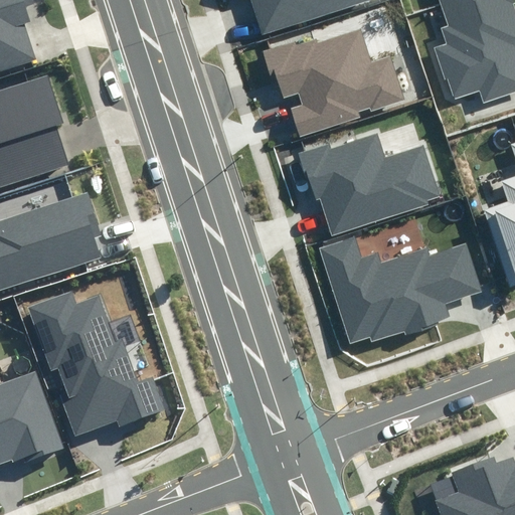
[(0,0),(0,72),(38,61),(22,11),(35,7),(32,0),(0,0)]
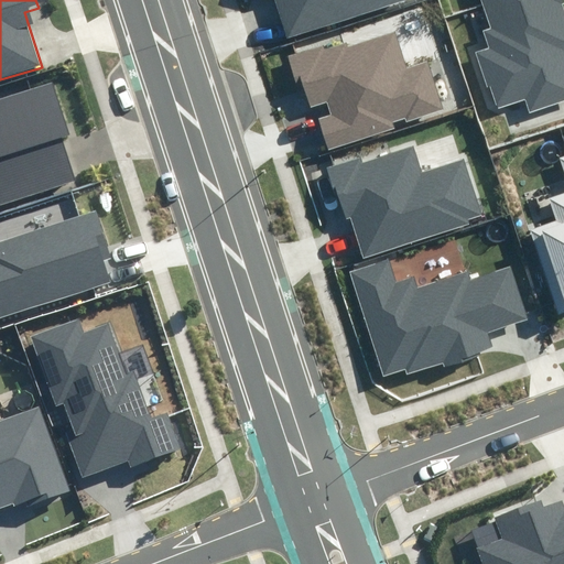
[(273,0),(286,41),(412,2),(411,0),(273,0)]
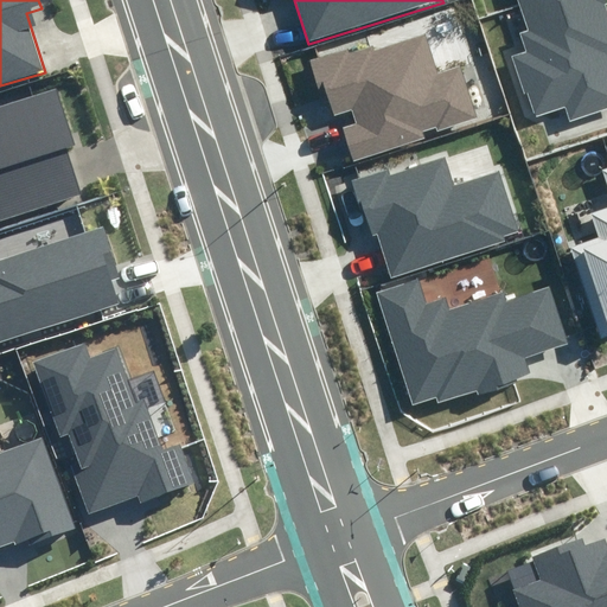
[(606,26),(598,0),(548,0),(517,11),(523,30),(518,32),(524,49),(508,55),(521,96),(529,94),(536,115),(566,104),(572,122),(606,109),(606,66),(601,51),(606,49),(606,26)]
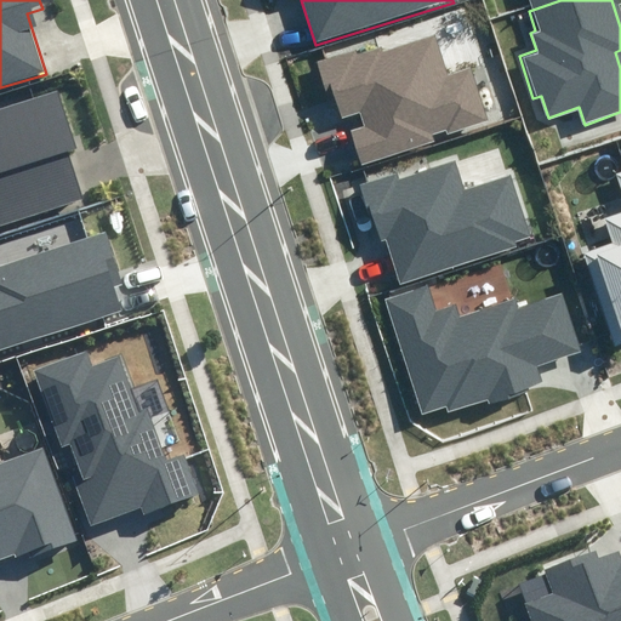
[(524,0),(529,11),(560,0),(524,0)]
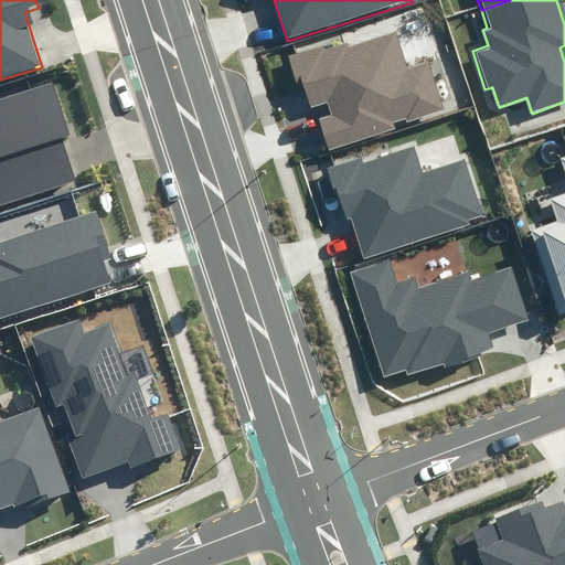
[(341,40),(287,59),(305,112),(328,104),(332,118),(319,123),(329,151),(397,128),(395,121),(444,106),(429,60),(404,67),(393,32),(344,49),(341,40)]
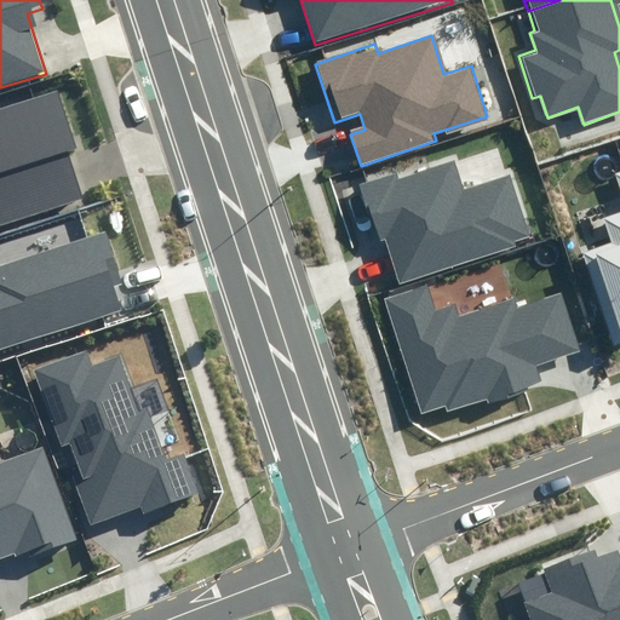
[(0,224),(84,196),(68,153),(76,149),(57,93),(0,113),(0,224)]
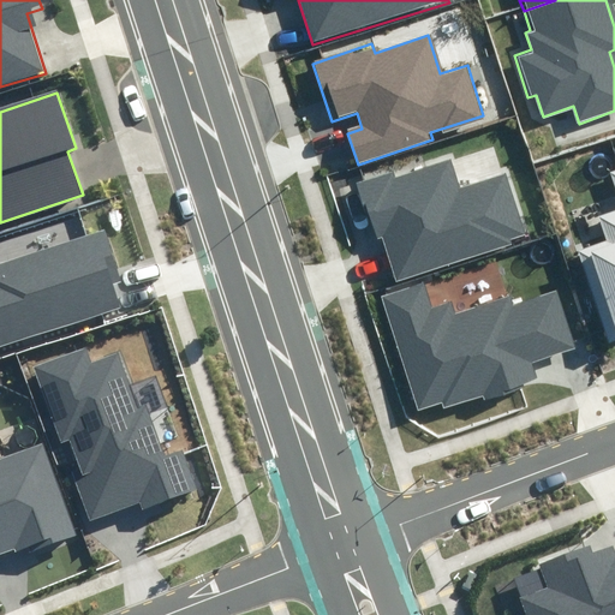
[(388,173),(359,183),(393,285),(531,240),(508,172),(460,187),(452,160),(390,180),(388,173)]
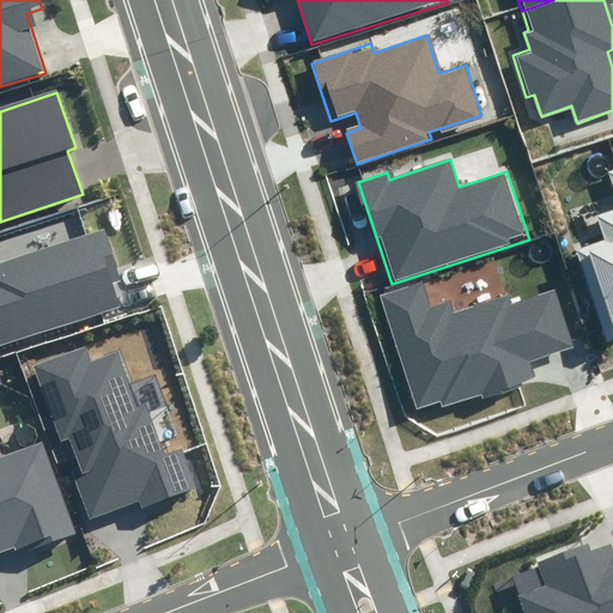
[(576,253),(605,340),(612,338),(612,170),(611,171),(612,176),(612,212),(598,217),(606,243),(576,253)]
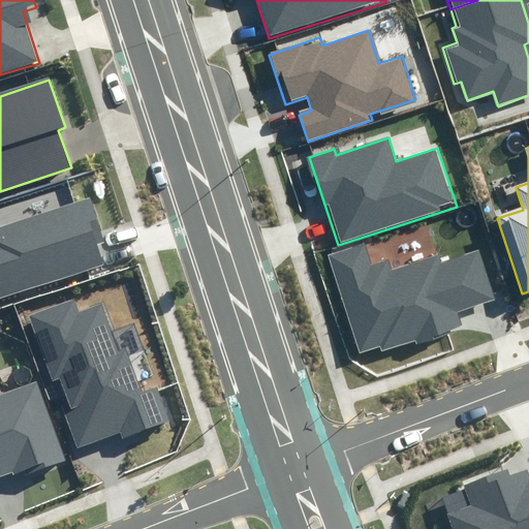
[(0,296),(102,263),(95,241),(101,239),(88,198),(0,226),(0,296)]
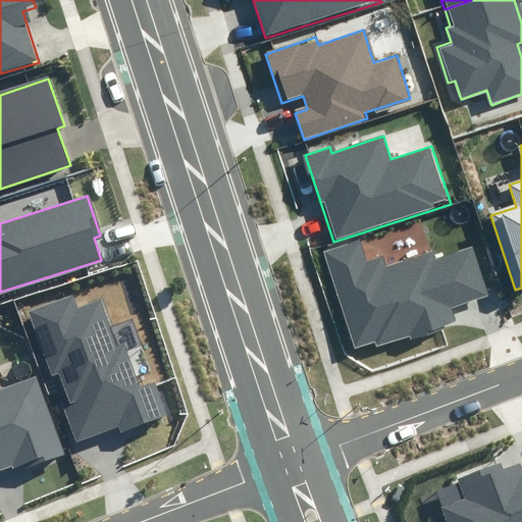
[(361,238),(320,251),(353,350),(373,343),(375,348),(457,322),(453,310),(488,299),(473,251),(432,263),(429,253),(384,267),(380,255),(367,258),(361,238)]
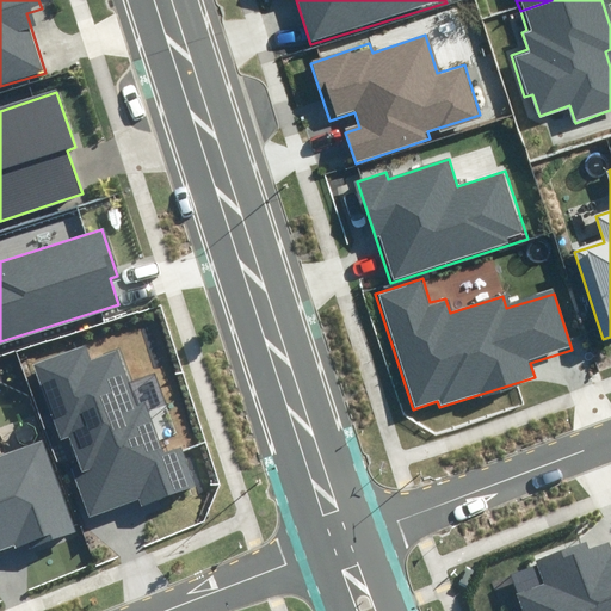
[(86,341),(31,362),(61,442),(68,439),(79,469),(71,473),(88,519),(139,500),(142,510),(192,491),(178,450),(162,456),(142,402),(135,405),(116,352),(93,360),(86,341)]
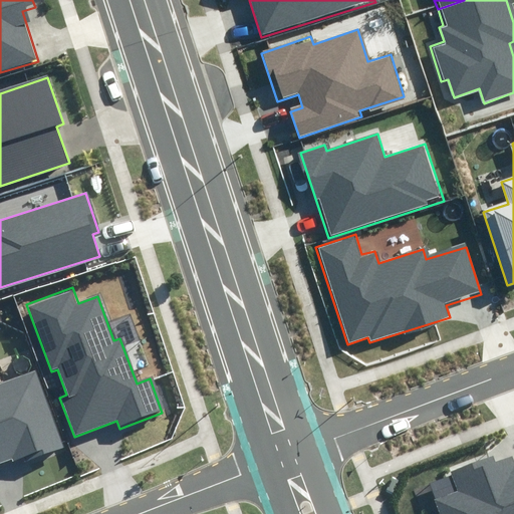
[(0,465),(25,456),(27,462),(63,449),(35,372),(0,384),(0,465)]
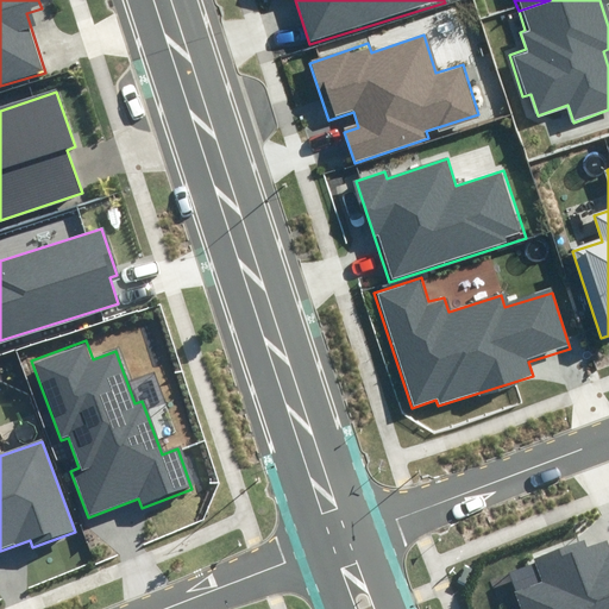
[(608,608),(608,538),(590,546),(586,538),(537,557),(545,579),(516,590),(522,608),(608,608)]
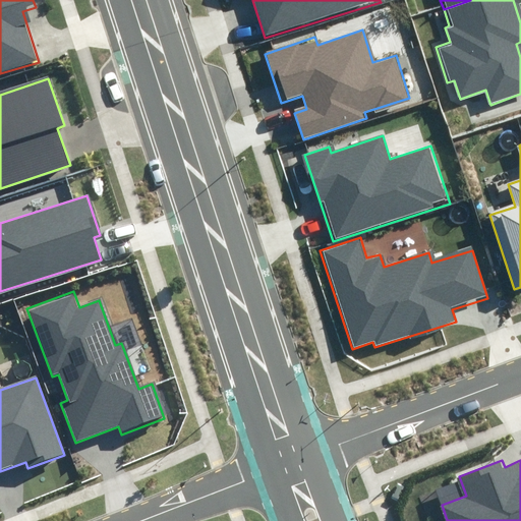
All buildings are outlined.
